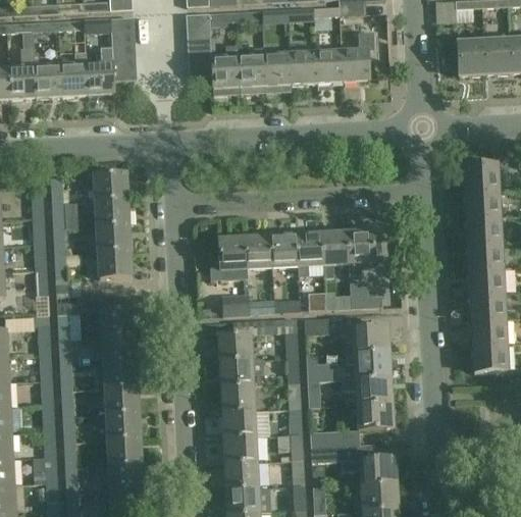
[(133,8),(132,0),(110,0),(110,1),(110,9),(133,8)]
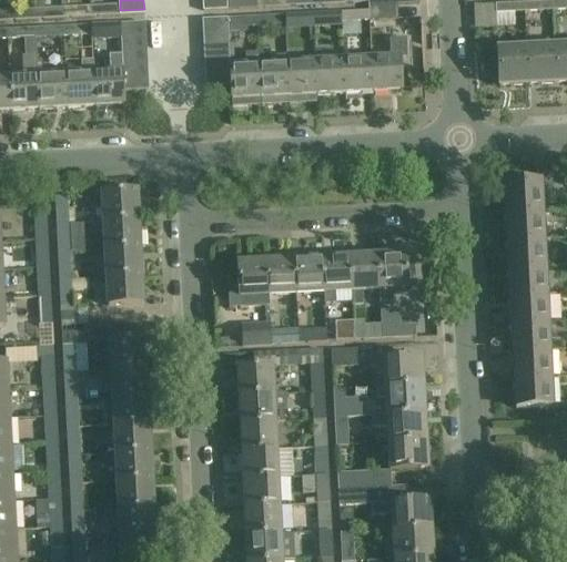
[(368,2),(368,7),(370,17),(398,16),(397,0),(368,2)]
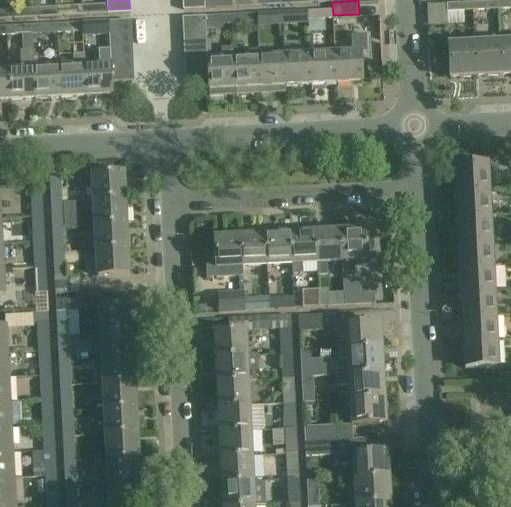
[(441,16),(445,5),(430,0),(427,11),(441,16)]
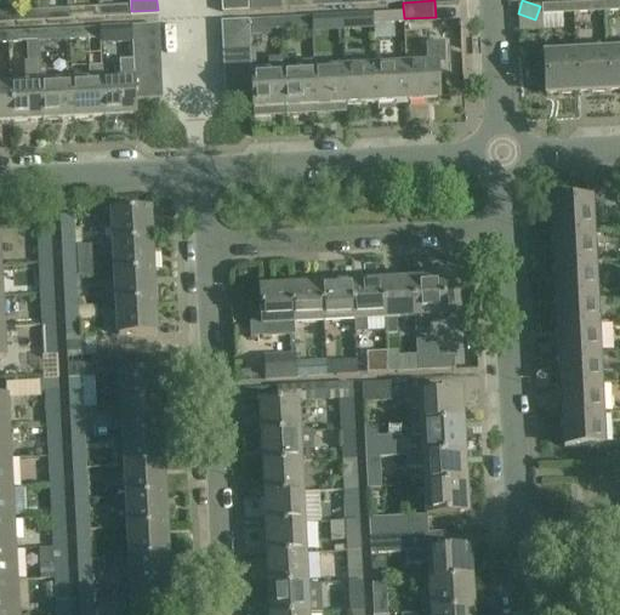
[(573,9),(573,0),(542,0),(542,10),(573,9)]
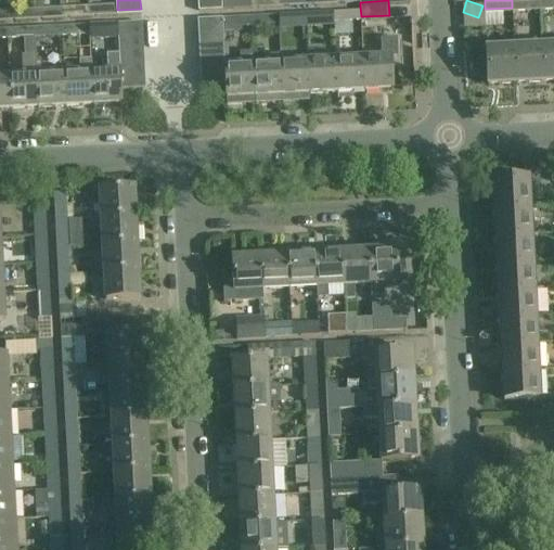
[(117,1),(88,2),(89,12),(117,10),(117,1)]
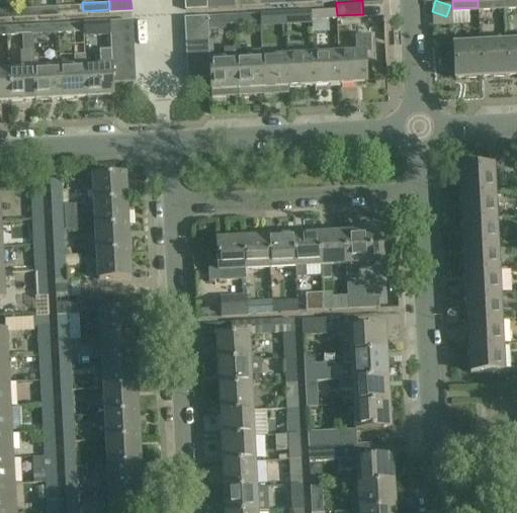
[(82,2),(57,3),(58,12),(83,11),(82,2)]
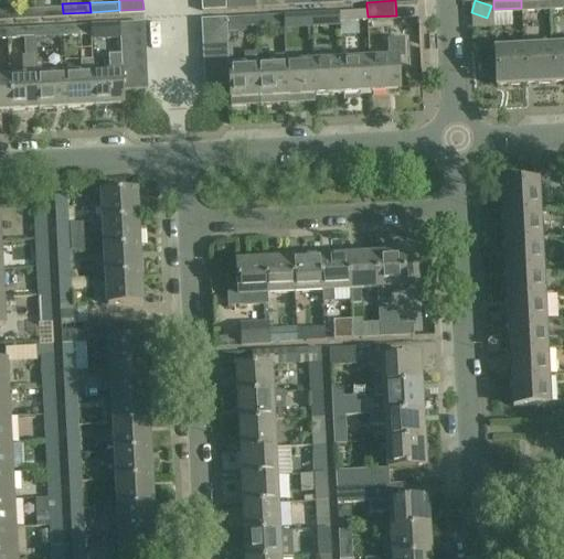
[(34,14),(63,13),(62,3),(34,4),(34,14)]
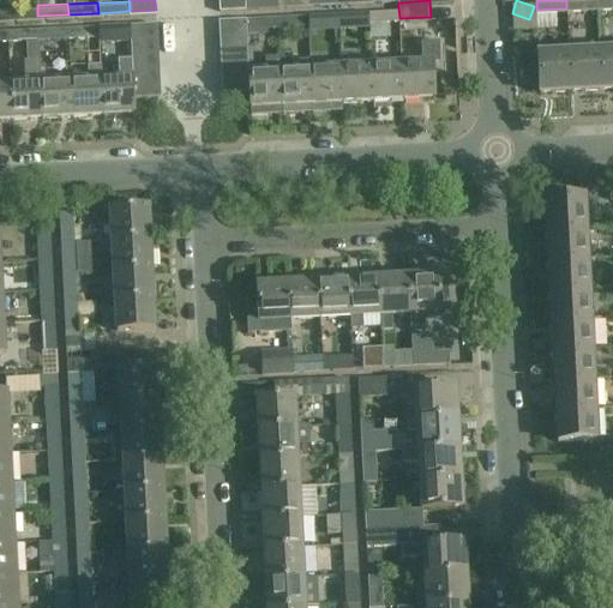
[(6,7),(6,17),(37,16),(37,5),(6,7)]
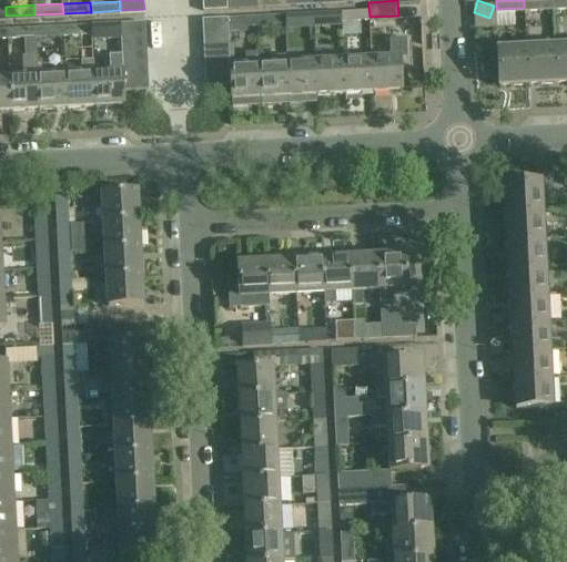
[(368,7),(341,8),(341,18),(370,17),(368,7)]
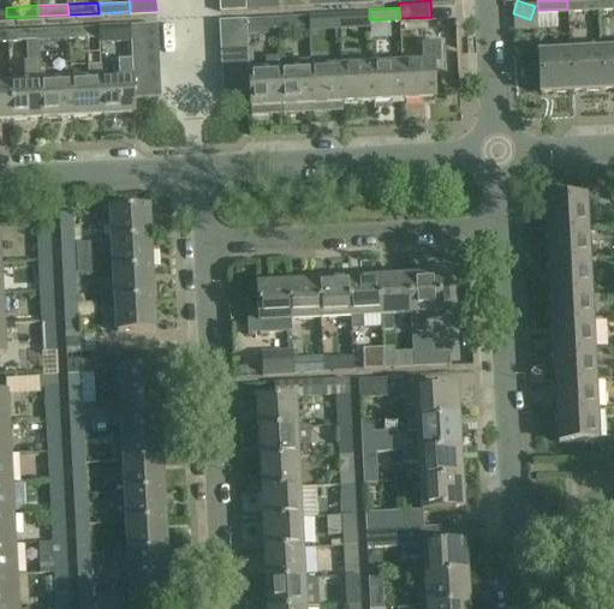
[(369,9),(338,10),(339,22),(369,19),(369,9)]
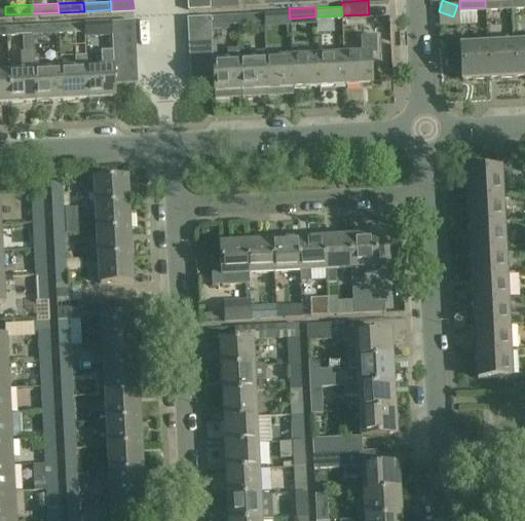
[(264,10),(264,20),(290,19),(289,8),(264,10)]
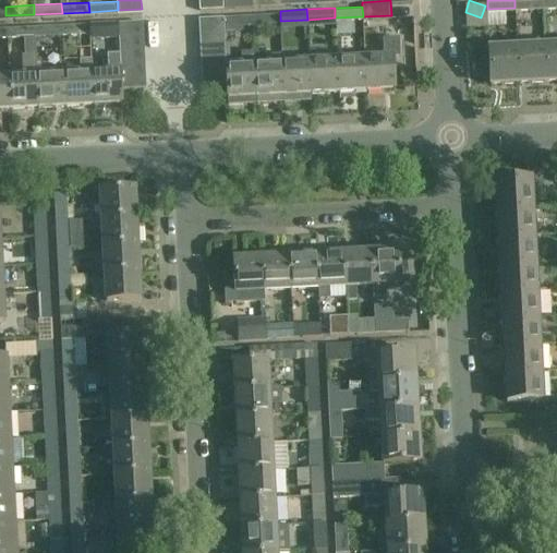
[(280,11),(252,12),(253,22),(280,21),(280,11)]
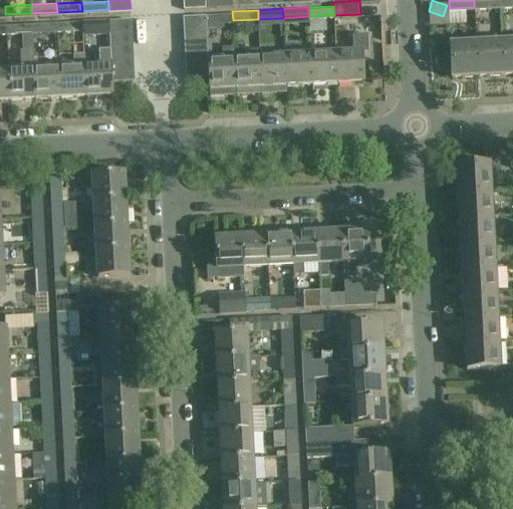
[(207,25),(207,21),(206,12),(206,11),(184,12),(185,26),(207,25)]
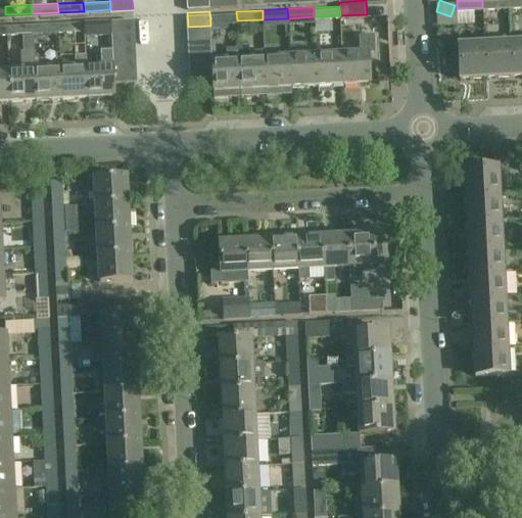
[(236,11),(209,12),(210,21),(237,20),(236,11)]
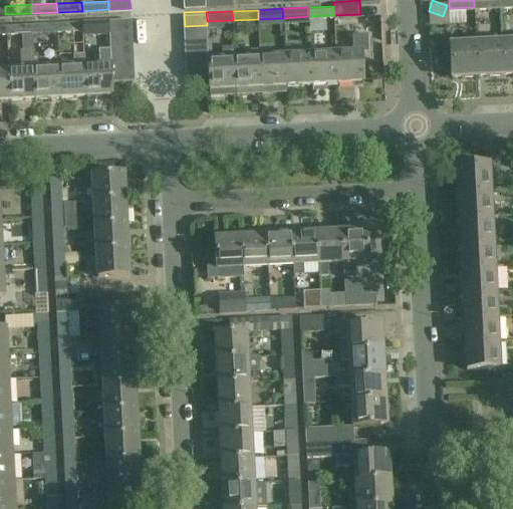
[(109,26),(109,30),(132,29),(131,15),(109,16),(109,17),(109,26)]
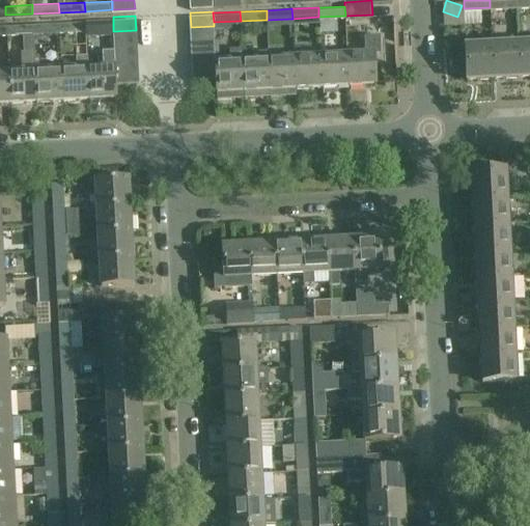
[(113,18),(85,20),(86,29),(113,27),(113,18)]
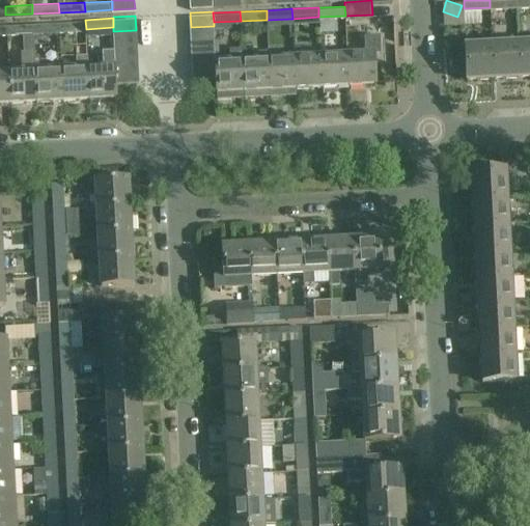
[(85,20),(59,21),(60,30),(86,29),(85,20)]
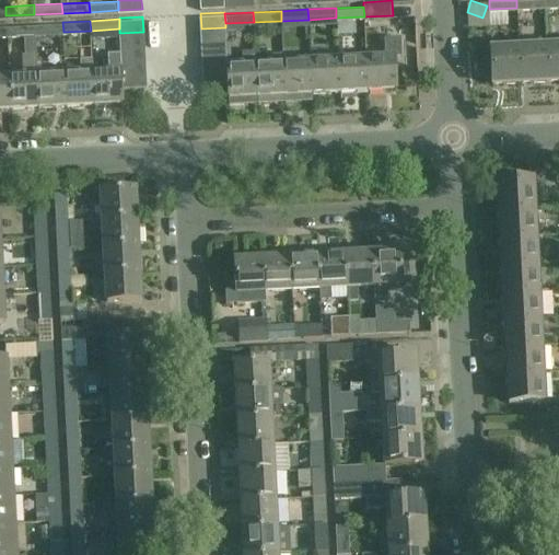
[(35,33),(63,32),(62,22),(35,23),(35,33)]
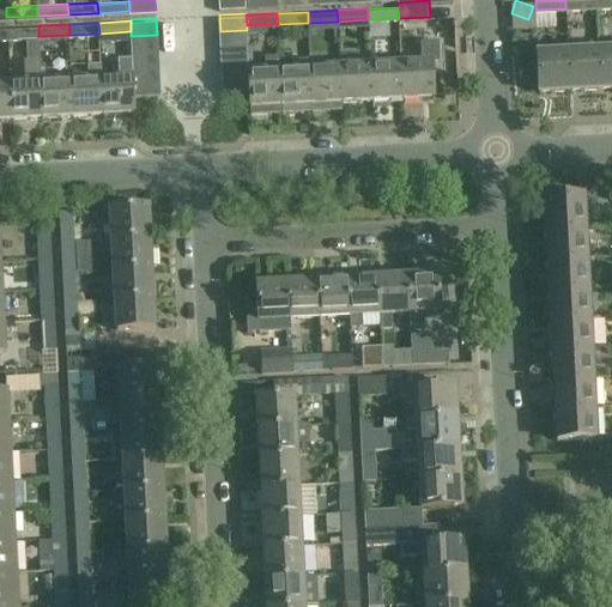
[(38,25),(7,26),(7,38),(38,36),(38,25)]
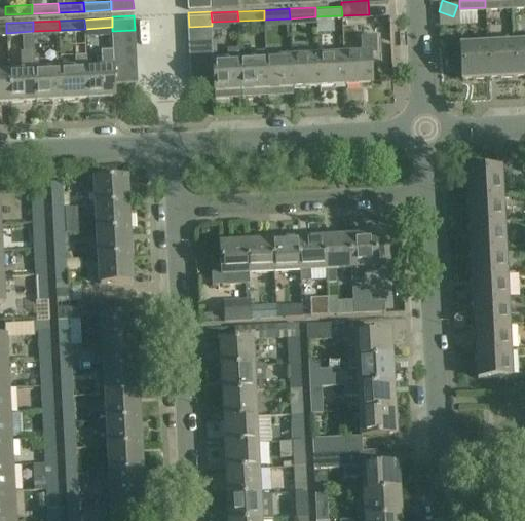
[(212,26),(189,27),(190,39),(213,38),(212,26)]
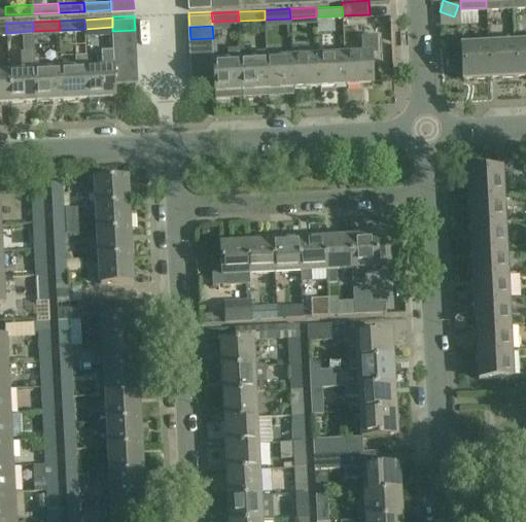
[(113,43),(136,41),(135,30),(112,31),(113,37),(113,43)]
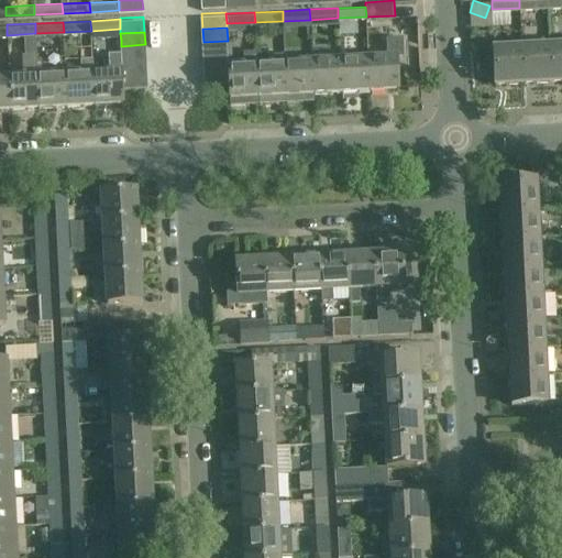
[(387,52),(368,53),(371,87),(399,86),(397,53),(404,52),(404,33),(386,34),(387,52)]
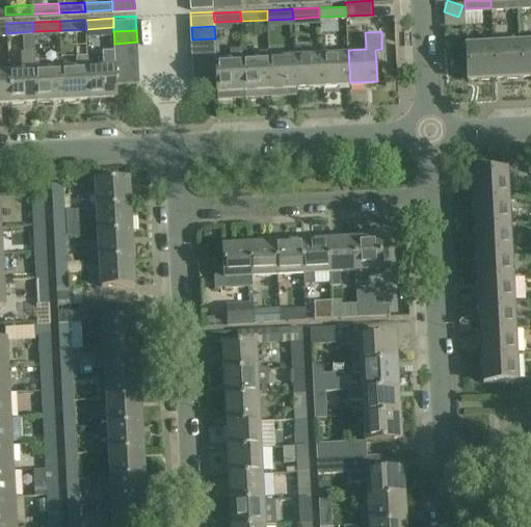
[(215,38),(192,40),(192,52),(215,50),(215,38)]
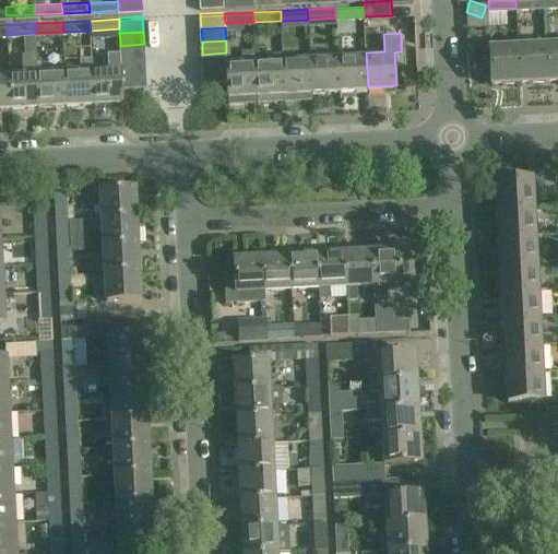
[(557,40),(545,42),(547,78),(557,77),(557,40)]
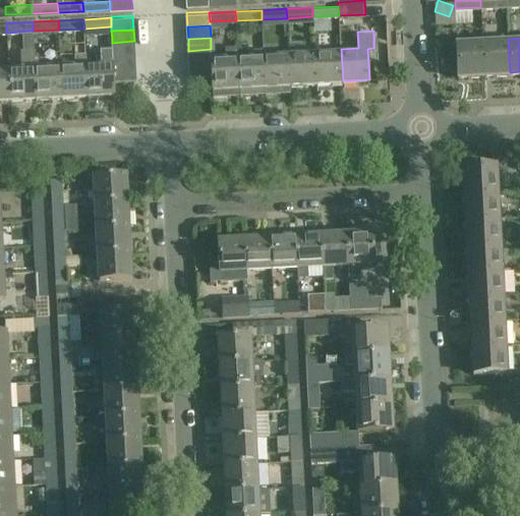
[(510,72),(508,39),(482,40),(484,73),(510,72)]
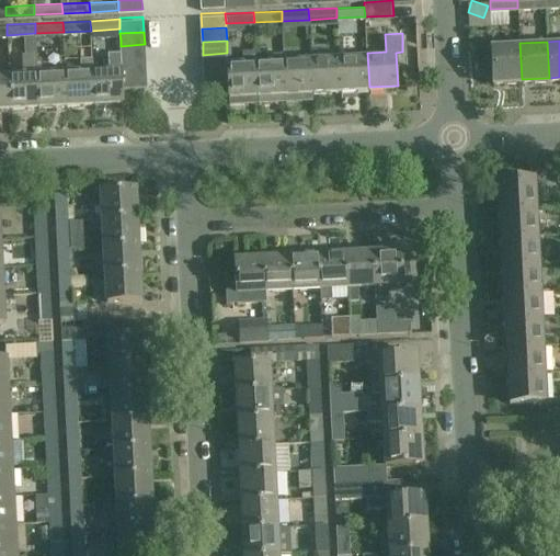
[(522,79),(520,43),(491,44),(493,80),(522,79)]
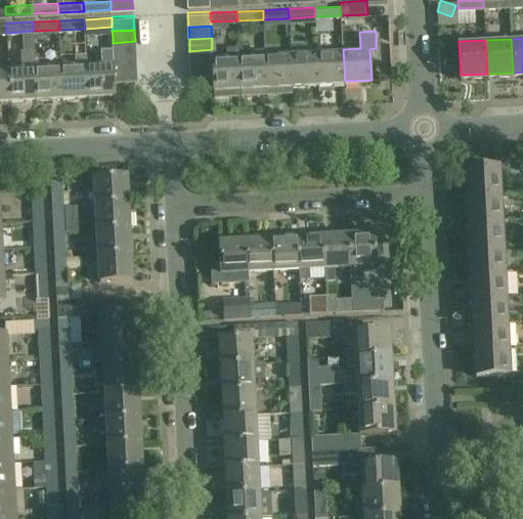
[(114,54),(135,53),(135,41),(113,43),(113,46),(114,54)]
